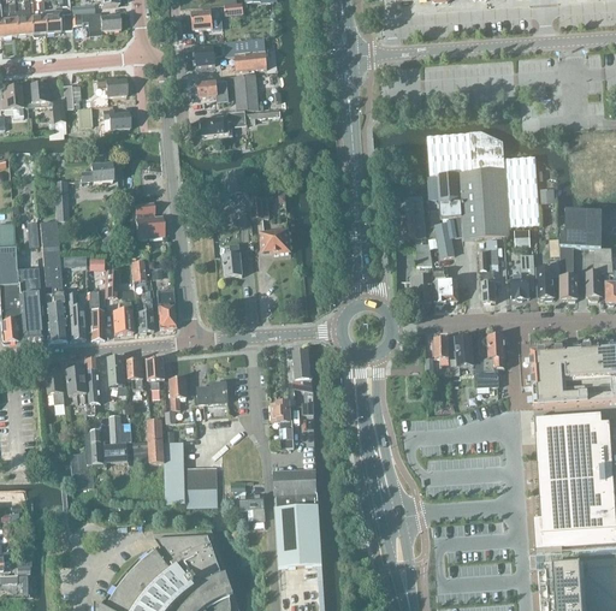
[(22,9),(15,10),(16,17),(15,17),(17,35),(31,33),(30,16),(28,0),(22,0),(23,9),(22,9)]
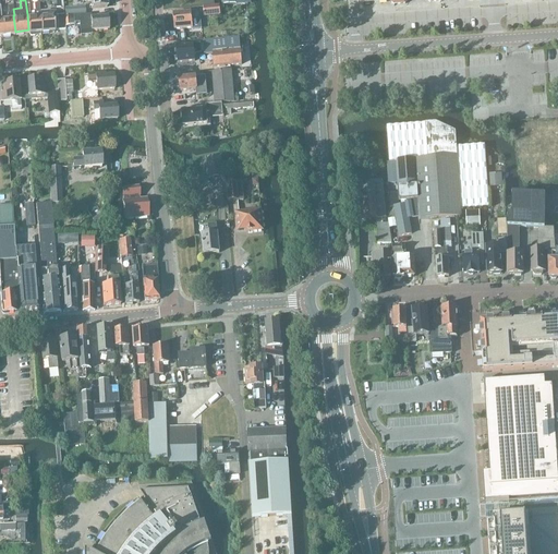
[(27,14),(28,29),(29,33),(35,32),(35,29),(41,28),(40,13),(40,9),(39,0),(35,0),(35,8),(34,8),(35,13),(27,14)]
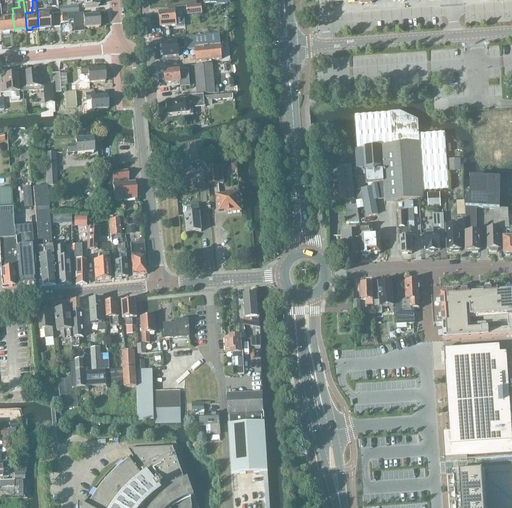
[(186,3),(187,12),(202,10),(201,1),(186,3)]
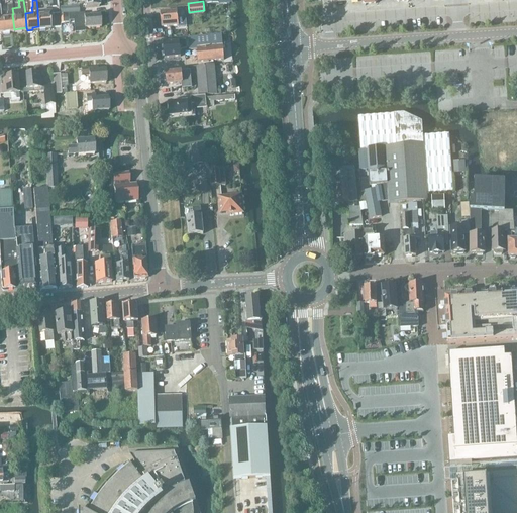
[(12,2),(11,2),(7,2),(7,9),(7,15),(1,15),(0,15),(2,30),(14,29),(12,14),(13,14),(12,2)]
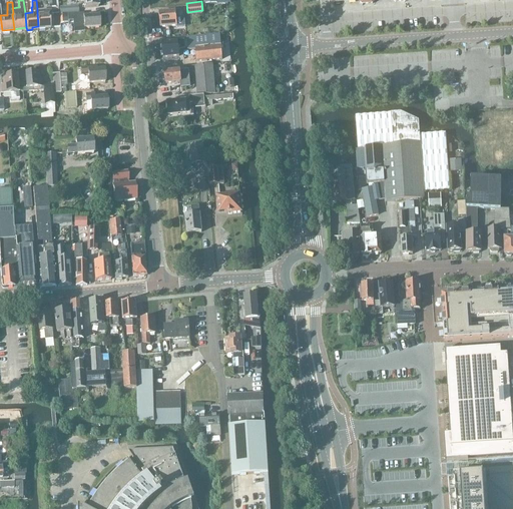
[(59,4),(60,11),(78,9),(78,3),(59,4)]
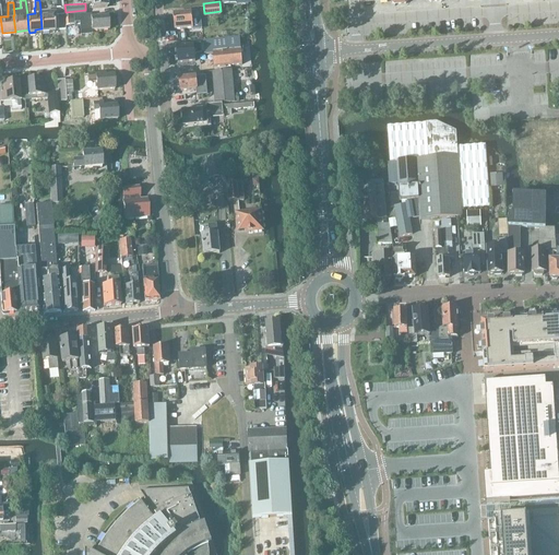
[(55,8),(47,9),(40,9),(40,13),(42,28),(55,27),(54,12),(55,12),(55,8)]
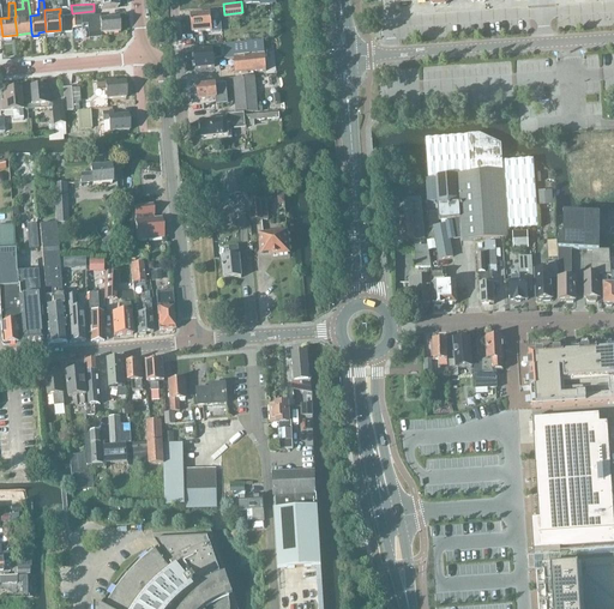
[(191,11),(192,29),(212,26),(211,17),(218,17),(218,8),(191,11)]
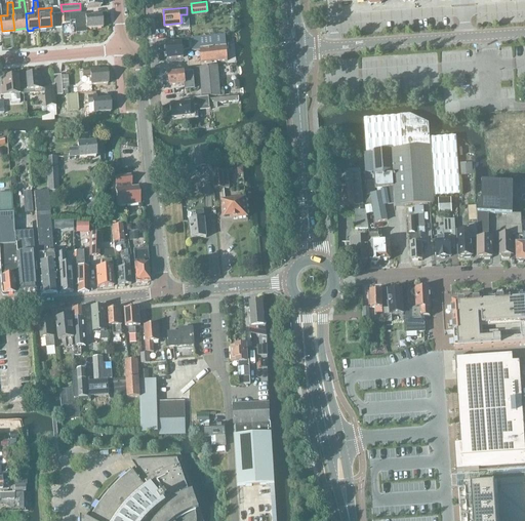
[(85,10),(69,11),(70,18),(75,18),(76,27),(86,26),(103,24),(102,12),(85,13),(85,10)]
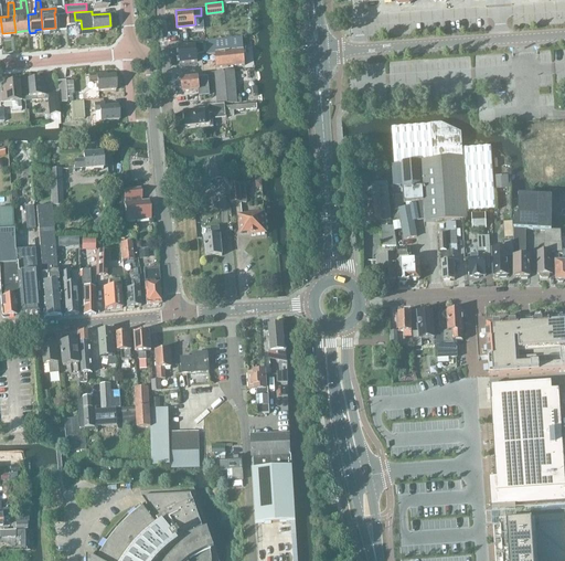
[(74,12),(66,13),(66,23),(75,22),(75,20),(74,12)]
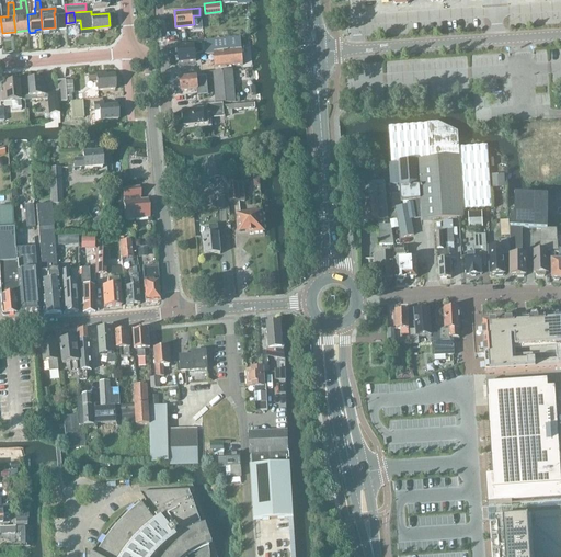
[(214,49),(215,64),(243,60),(241,33),(204,36),(205,50),(214,49)]
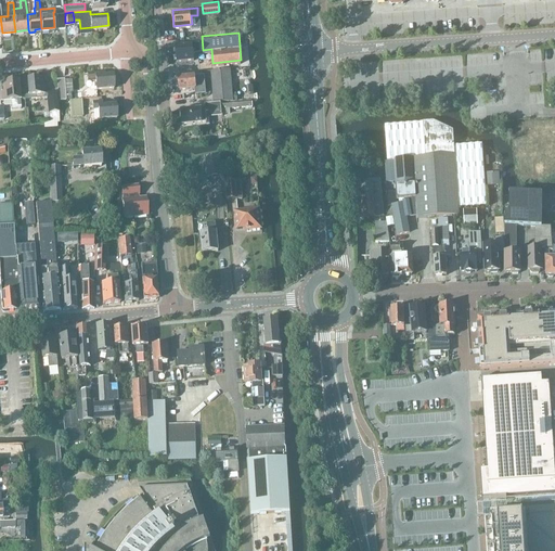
[(199,40),(175,42),(177,59),(194,58),(193,49),(199,49),(199,40)]
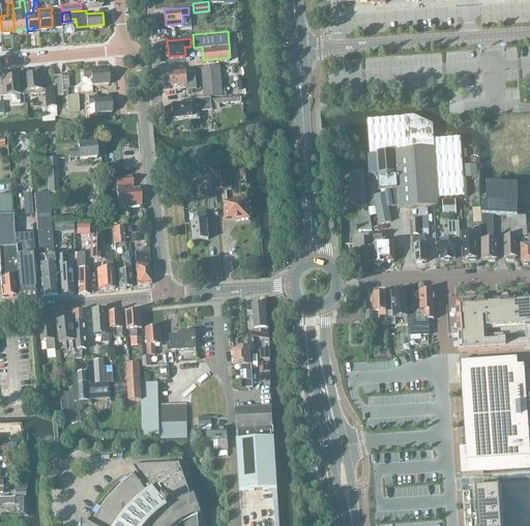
[(219,62),(201,64),(204,95),(211,94),(223,93),(222,86),(219,62)]
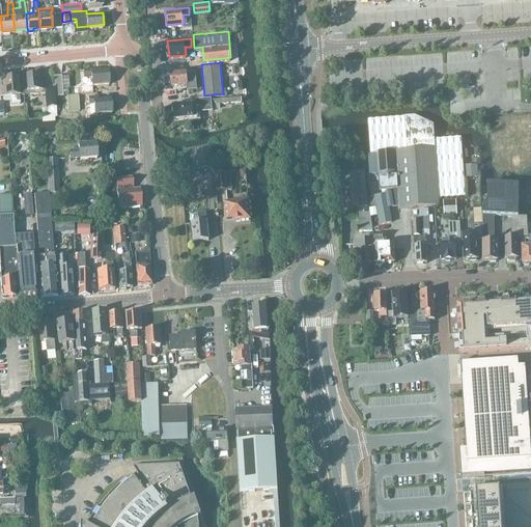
[(90,75),(91,83),(109,81),(107,67),(100,68),(100,66),(83,67),(83,76),(90,75)]
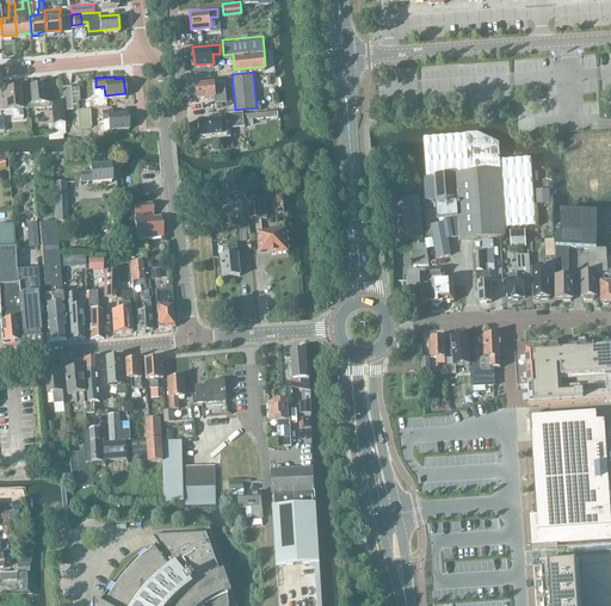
[(224,80),(196,82),(197,96),(215,94),(216,100),(227,99),(224,80)]
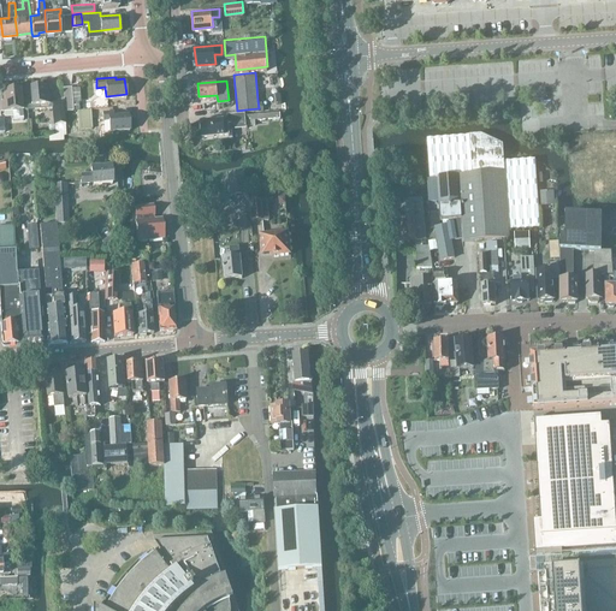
[(5,87),(4,87),(5,98),(1,98),(3,108),(12,107),(13,117),(23,116),(21,85),(15,85),(13,83),(6,83),(5,87)]
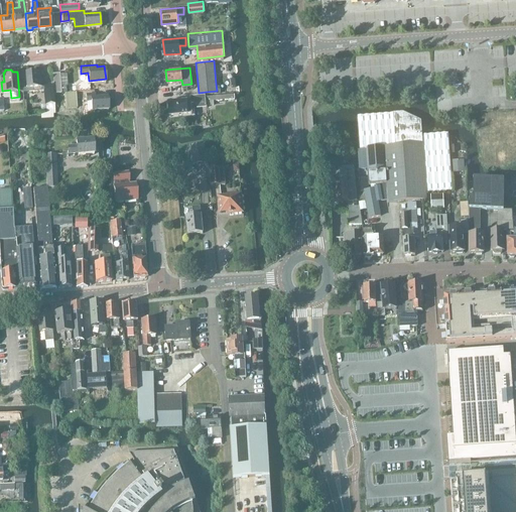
[(38,70),(25,71),(26,86),(33,85),(34,89),(40,88),(40,85),(42,85),(41,76),(39,77),(38,70)]
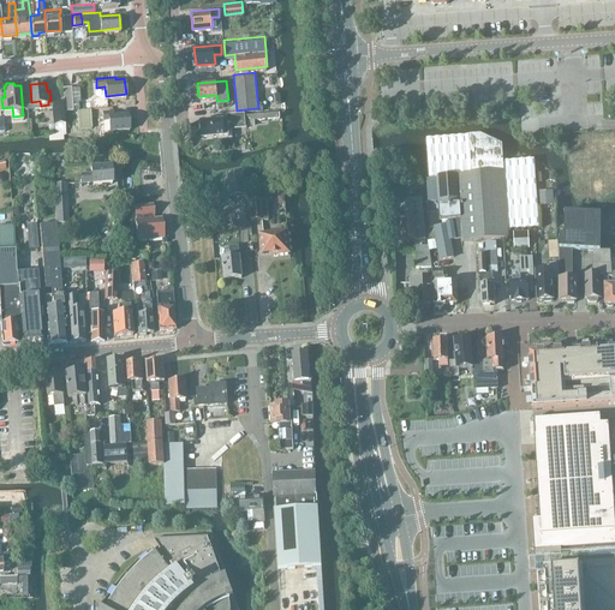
[(71,84),(63,85),(65,109),(77,108),(79,108),(78,99),(72,100),(71,84)]
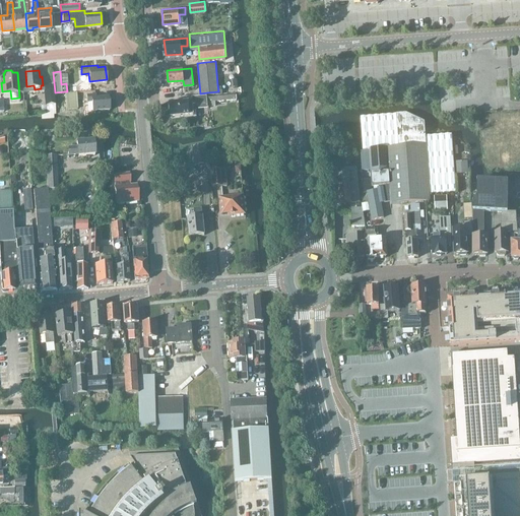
[(44,84),(46,103),(55,102),(53,83),(44,84)]
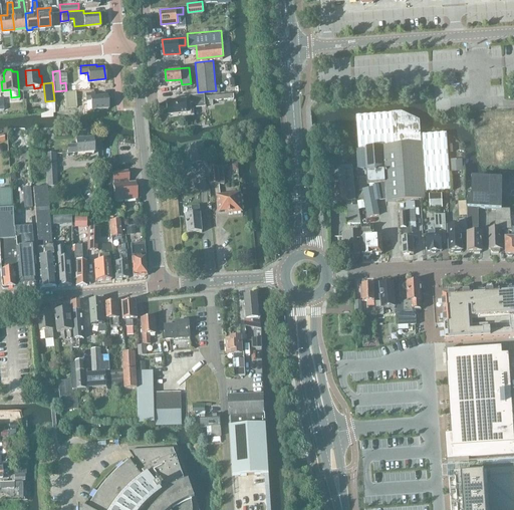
[(225,82),(215,83),(216,90),(226,89),(225,82)]
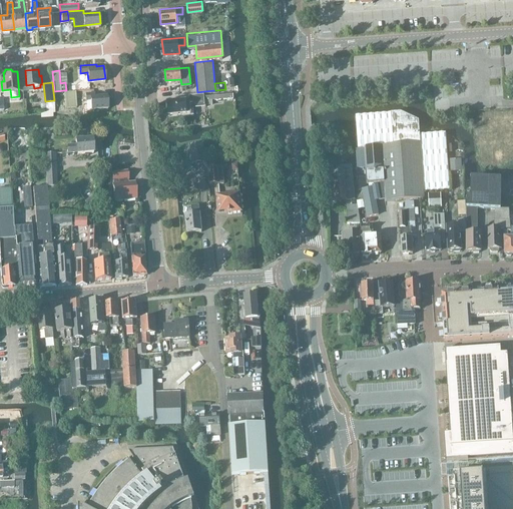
[(66,90),(64,90),(65,105),(76,104),(74,89),(66,90)]
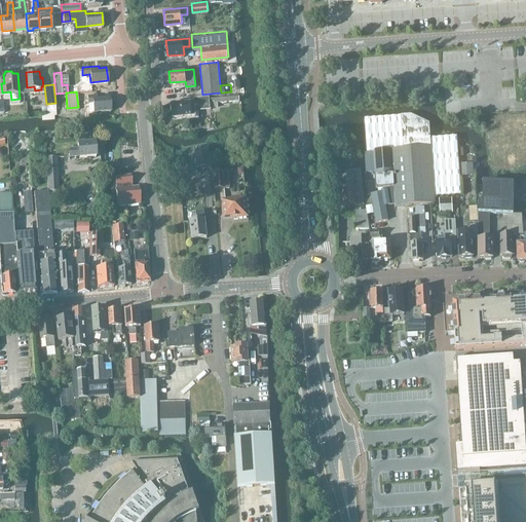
[(88,101),(92,100),(94,110),(111,109),(109,96),(97,97),(97,92),(87,94),(88,101)]
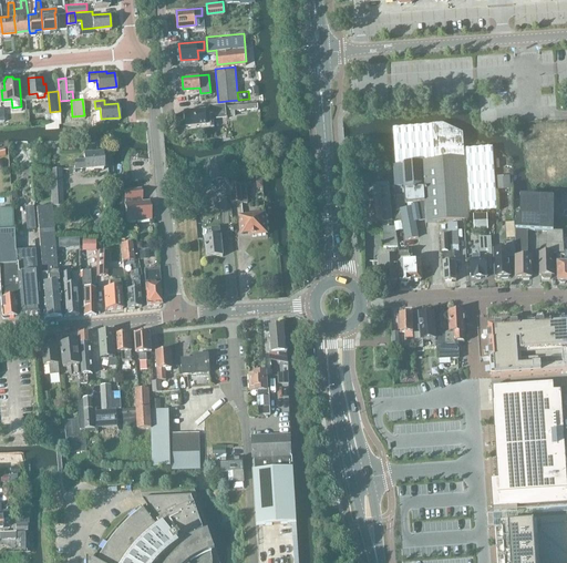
[(185,110),(186,123),(210,121),(210,124),(214,124),(213,113),(226,112),(226,101),(218,102),(209,102),(210,113),(206,113),(205,108),(185,110)]
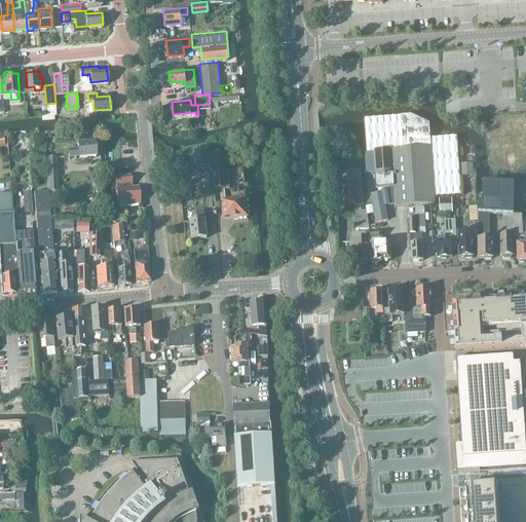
[(404,146),(373,148),(373,149),(376,185),(387,184),(393,184),(395,202),(435,199),(435,193),(430,135),(429,120),(411,112),(402,113),(404,146)]
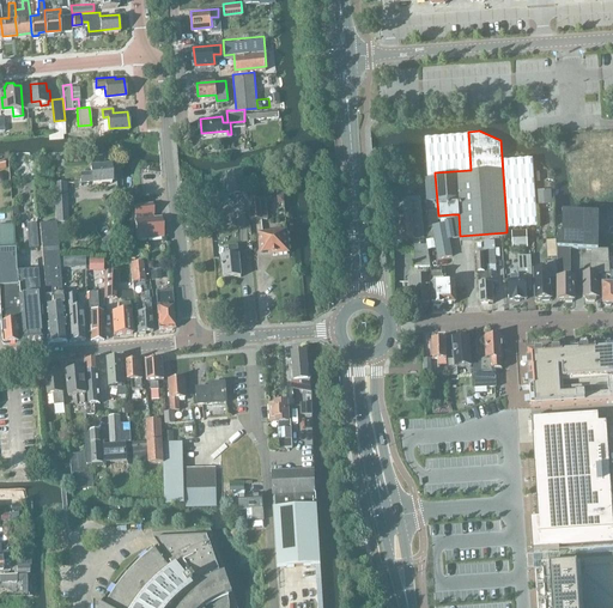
[(468,132),(425,134),(428,174),(435,174),(435,172),(471,170),(468,132)]
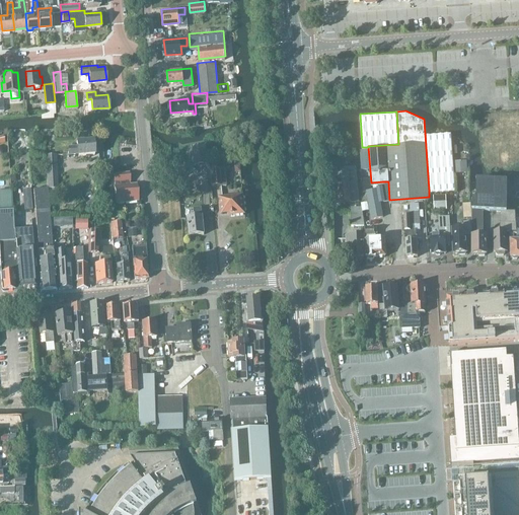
[(425,133),(429,191),(455,189),(453,162),(451,131),(425,133)]
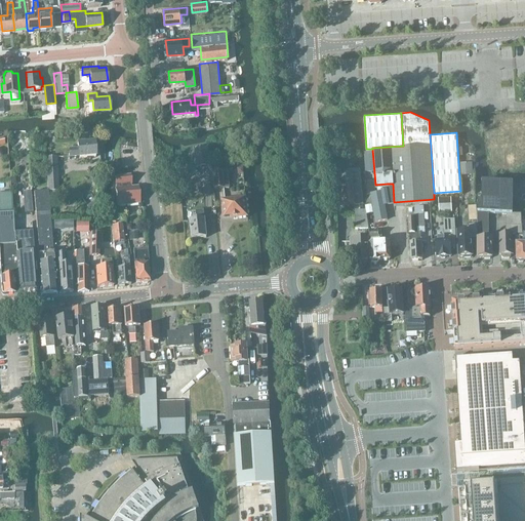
[(78,147),(69,148),(69,156),(95,154),(94,139),(77,141),(78,147)]
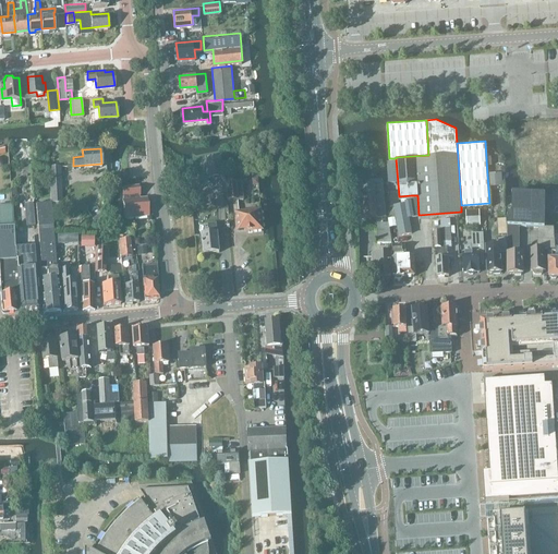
[(208,175),(222,173),(220,154),(206,155),(208,175)]
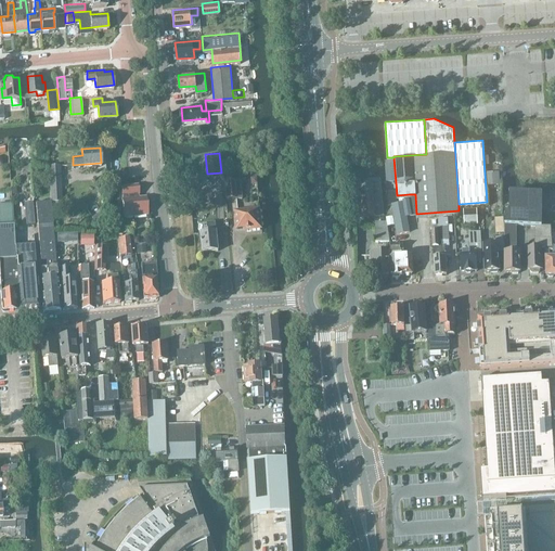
[(61,163),(48,163),(50,199),(51,199),(62,199),(61,163)]
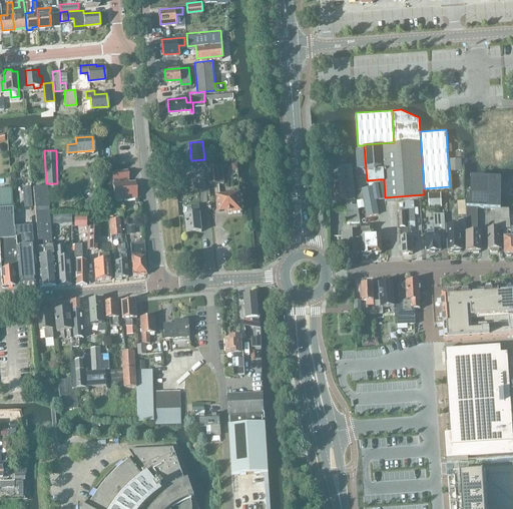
[(219,180),(223,180),(222,165),(218,165),(208,166),(210,182),(219,181),(219,180)]
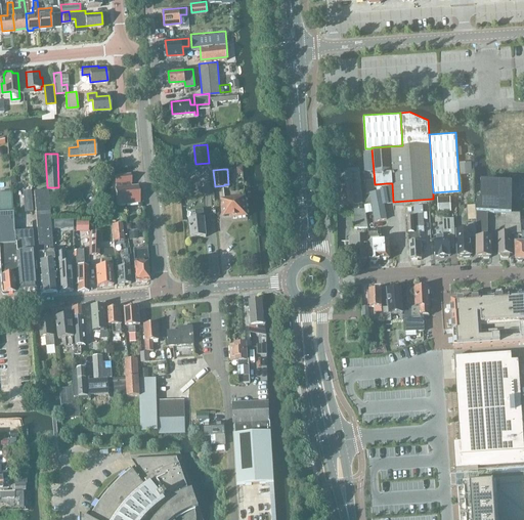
[(115,185),(117,202),(139,200),(139,197),(141,195),(140,188),(137,185),(137,183),(129,184),(129,180),(131,180),(130,172),(115,173),(116,185),(115,185)]
